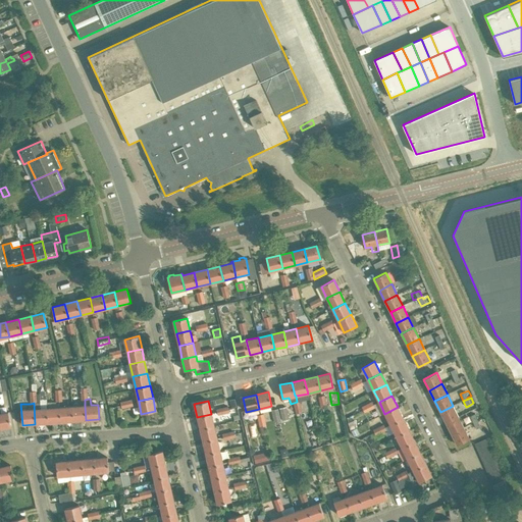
[(48,423),(47,408),(41,409),(41,403),(37,403),(34,403),(35,424),(48,423)]
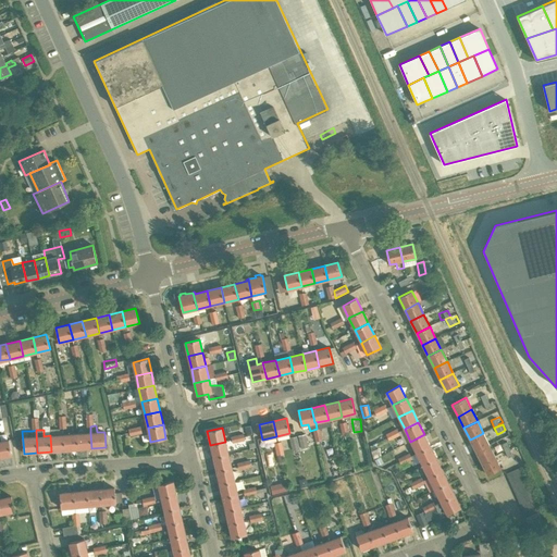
[(78,449),(77,433),(63,434),(64,450),(78,449)]
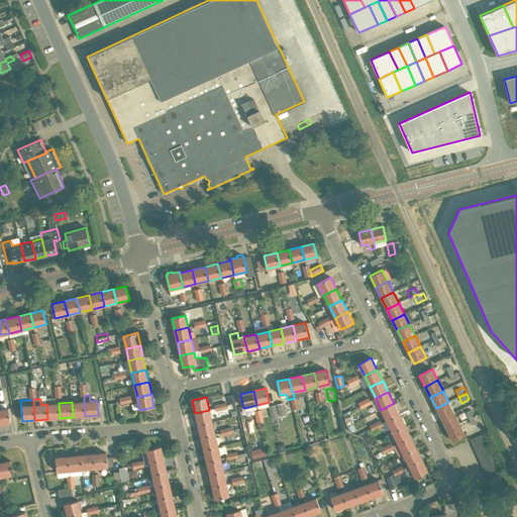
[(84,402),(72,402),(73,417),(85,416),(84,402)]
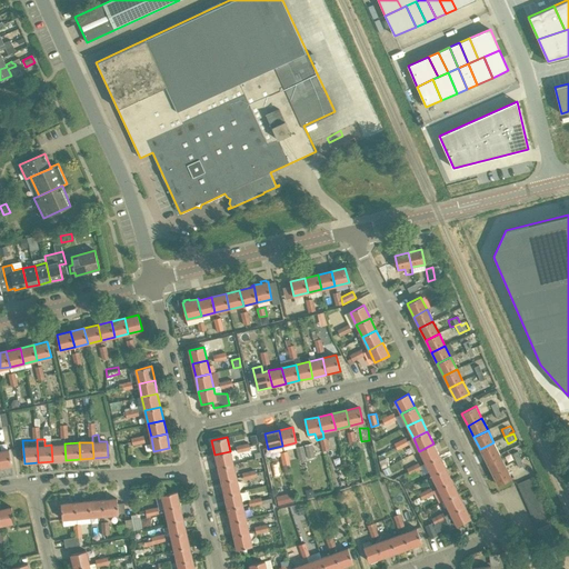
[(493,442),(480,449),(486,461),(499,455),(493,442)]
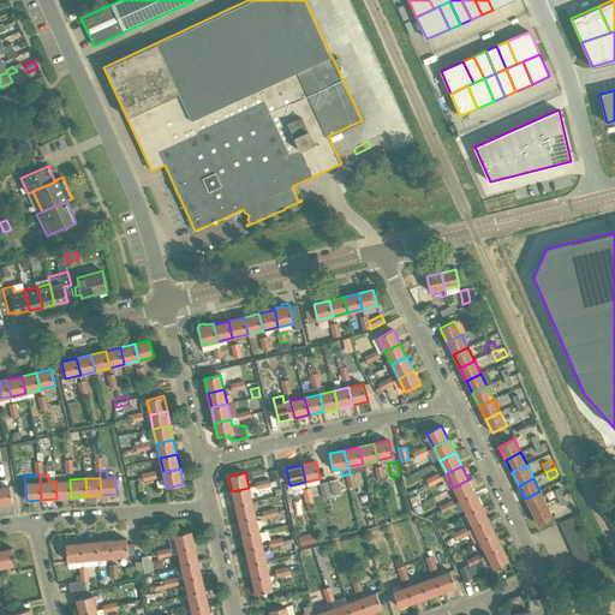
[(71,497),(70,479),(55,481),(57,499),(71,497)]
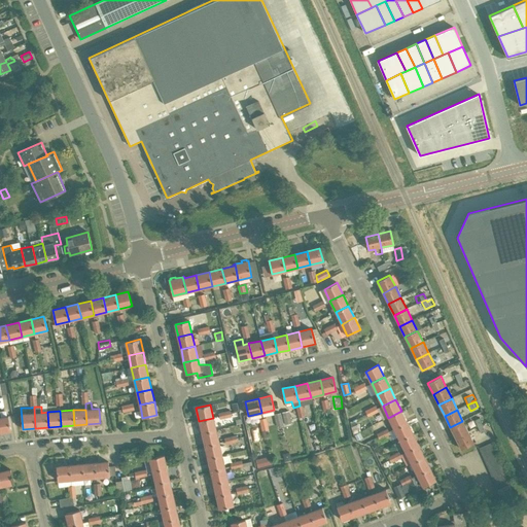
[(291,422),(289,411),(282,413),(285,424),(291,422)]
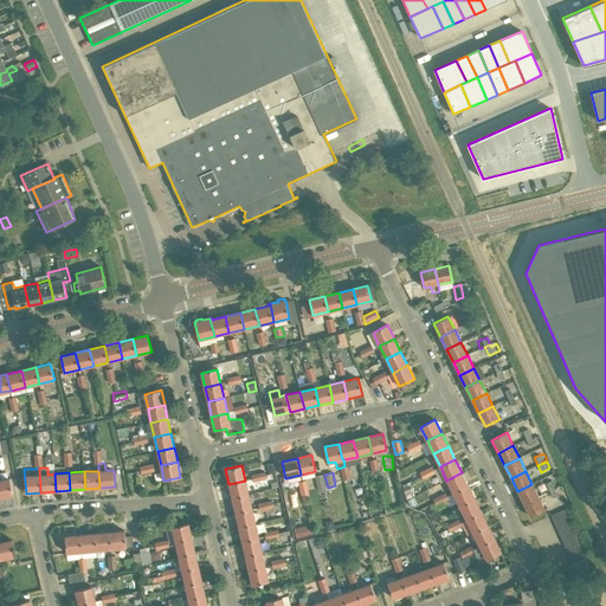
[(468,485),(462,472),(446,481),(453,494),(468,485)]
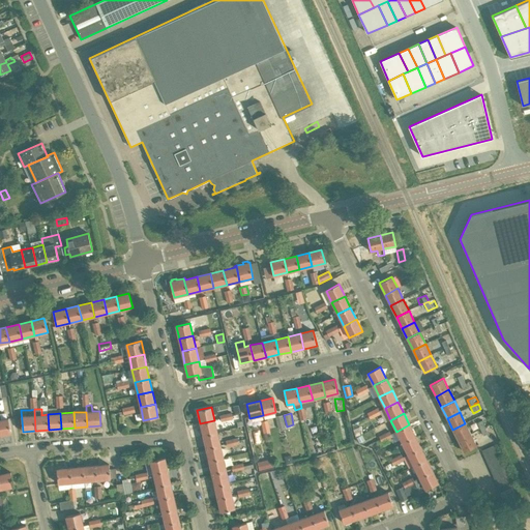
[(285,427),(283,415),(275,416),(278,428),(285,427)]
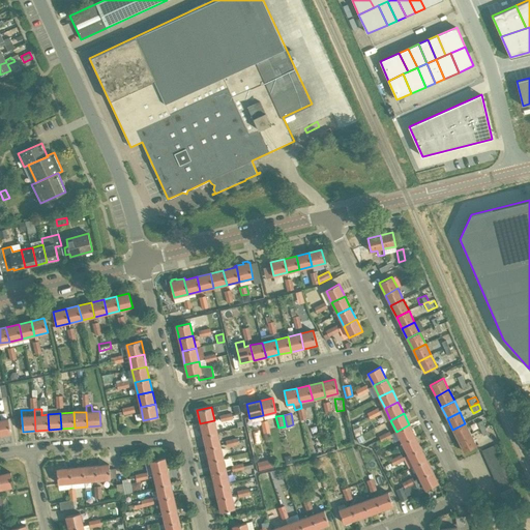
[(0,435),(11,434),(8,418),(0,419),(0,435)]
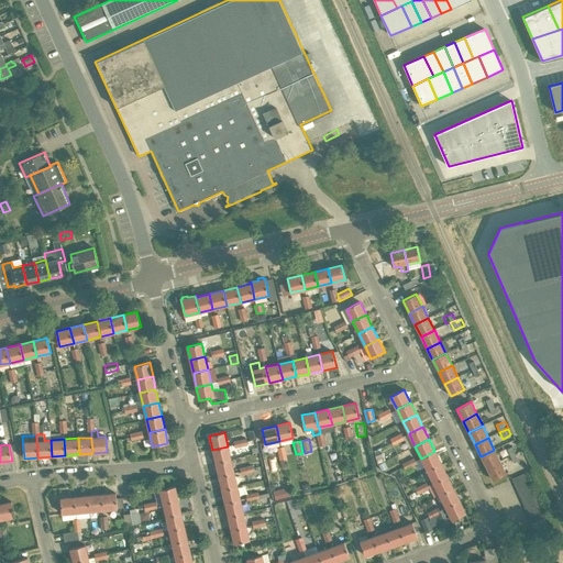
[(228,446),(212,450),(216,463),(231,460),(228,446)]
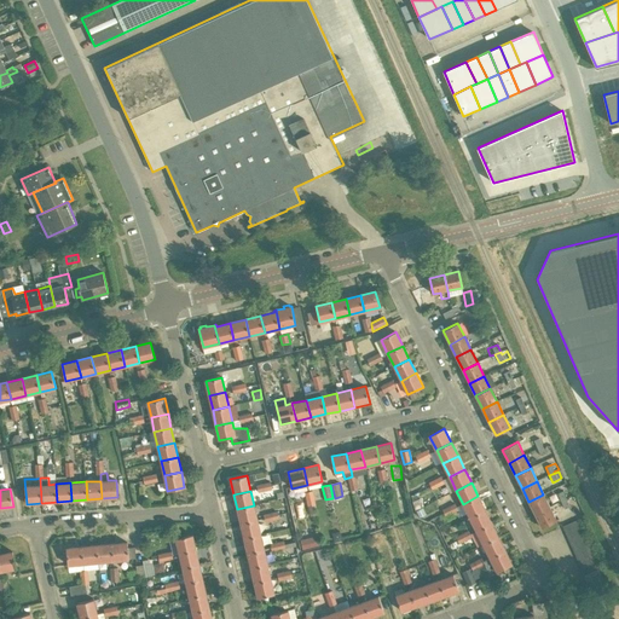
[(543,495),(528,502),(534,515),(550,507),(543,495)]
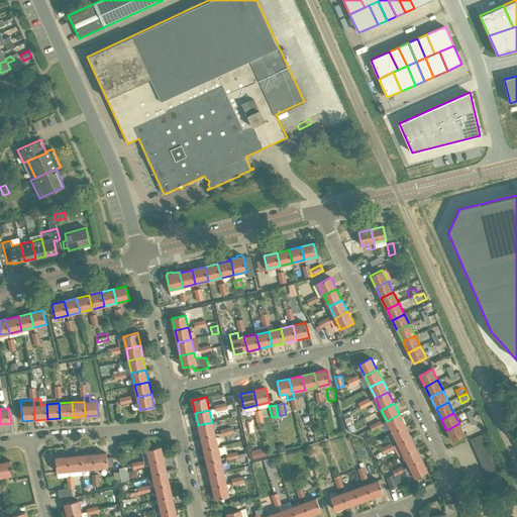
[(405,426),(399,414),(387,421),(393,432),(405,426)]
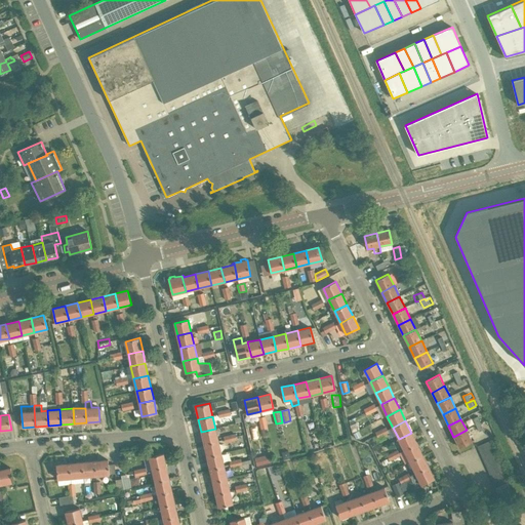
[(215,429),(201,432),(204,444),(217,441),(215,429)]
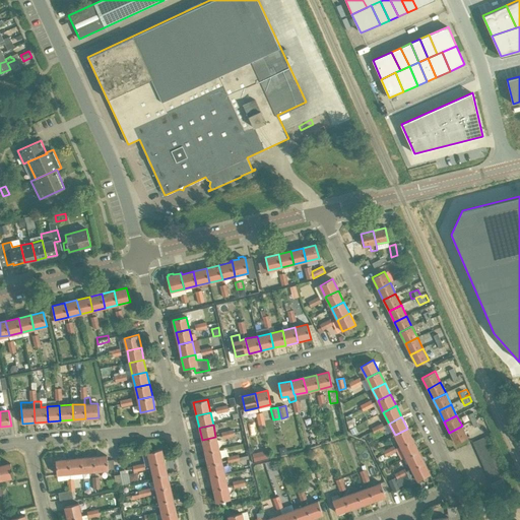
[(462,426),(449,433),(455,444),(467,437),(462,426)]
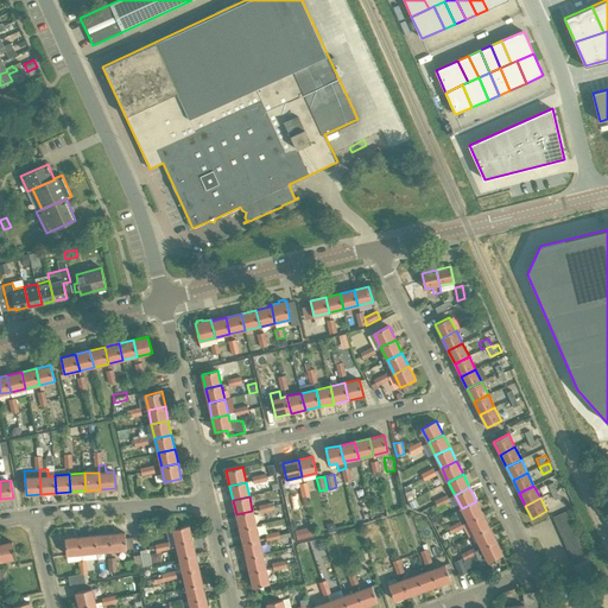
[(476,501),(462,508),(468,521),(483,514),(476,501)]
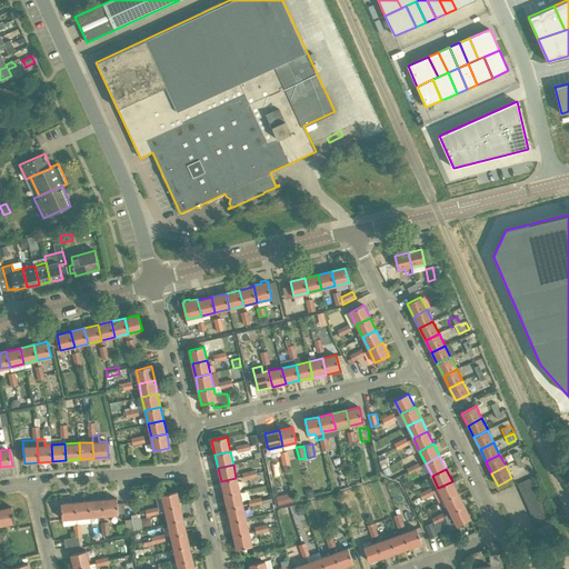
[(239,491),(236,478),(221,481),(225,495),(239,491)]
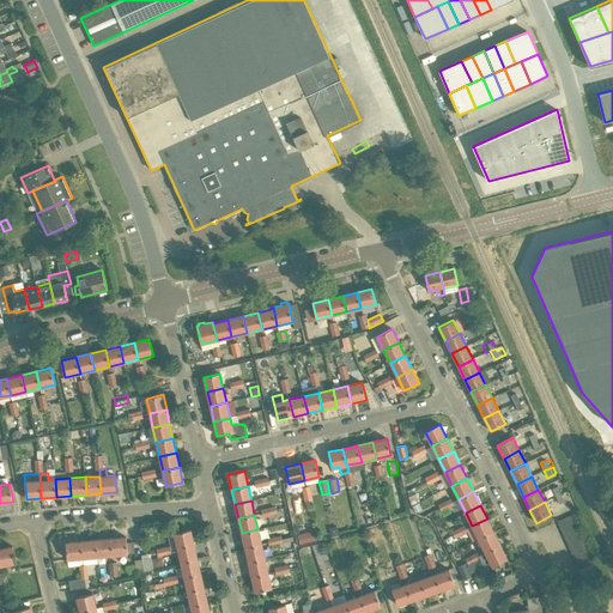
[(560,528),(574,522),(570,516),(557,521),(560,528)]
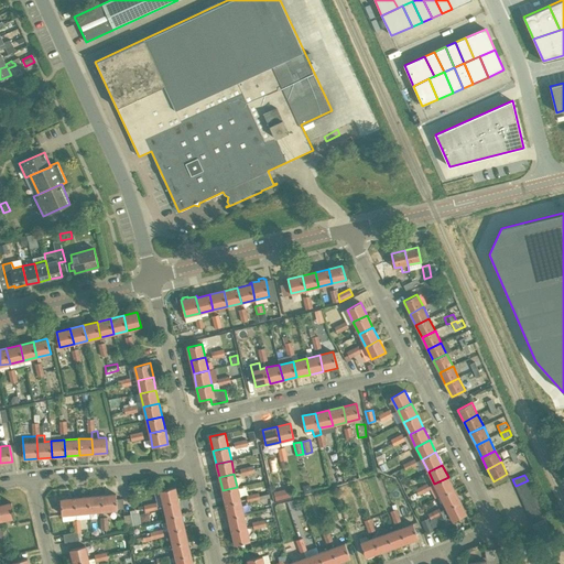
[(448,477),(434,484),(441,496),(454,489),(448,477)]
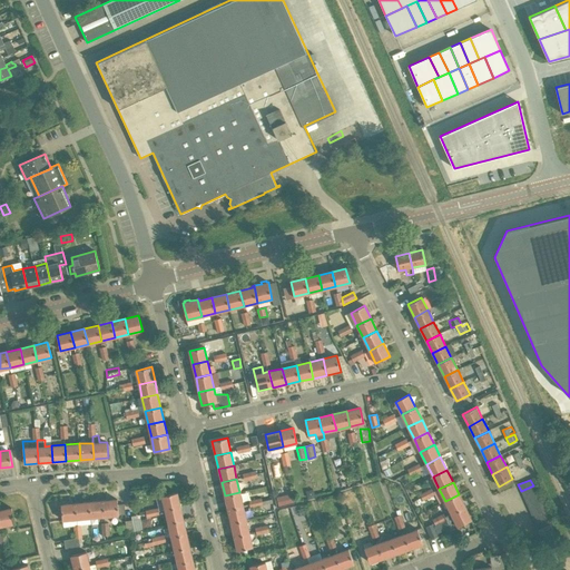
[(536,492),(533,485),(521,491),(523,498),(536,492)]
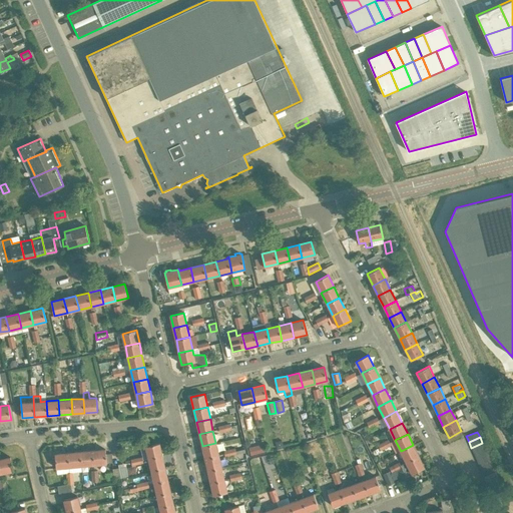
[(148,459),(162,456),(159,443),(145,446),(148,459)]
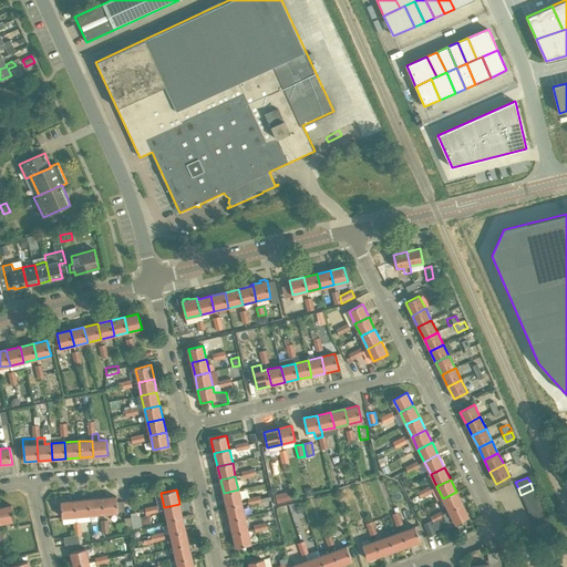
[(241,503),(238,490),(224,493),(226,506),(241,503)]
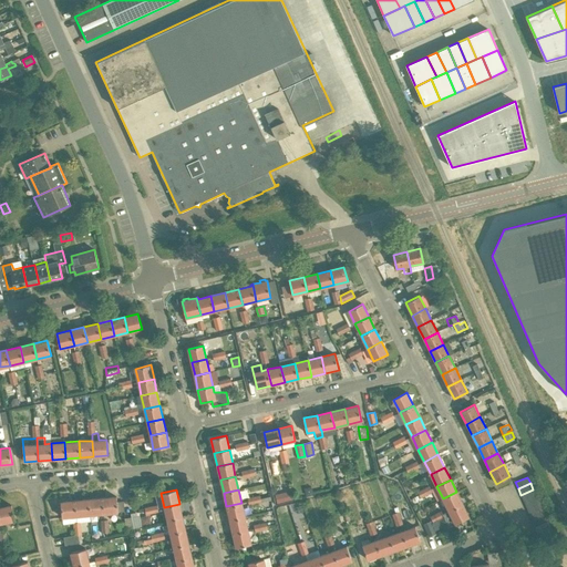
[(533,490),(521,495),(524,501),(536,495),(533,490)]
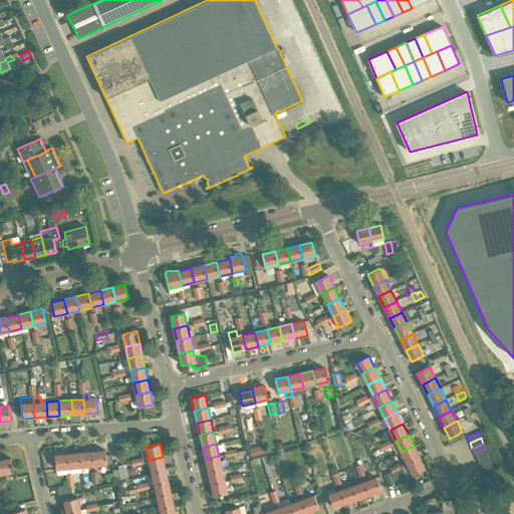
[(256,446),(258,454),(265,453),(263,445),(256,446)]
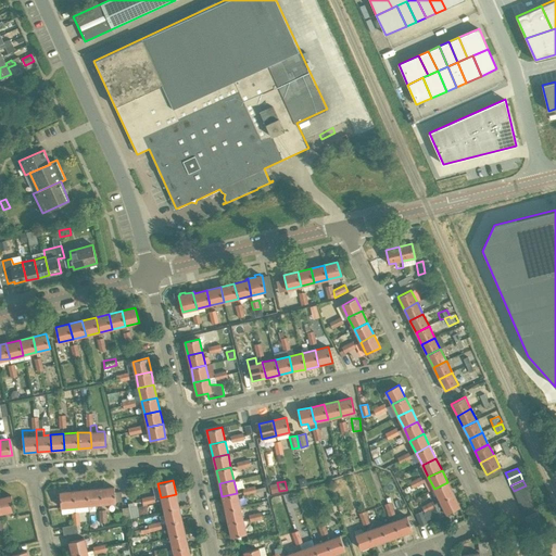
[(447,482),(434,489),(440,501),(454,494),(447,482)]
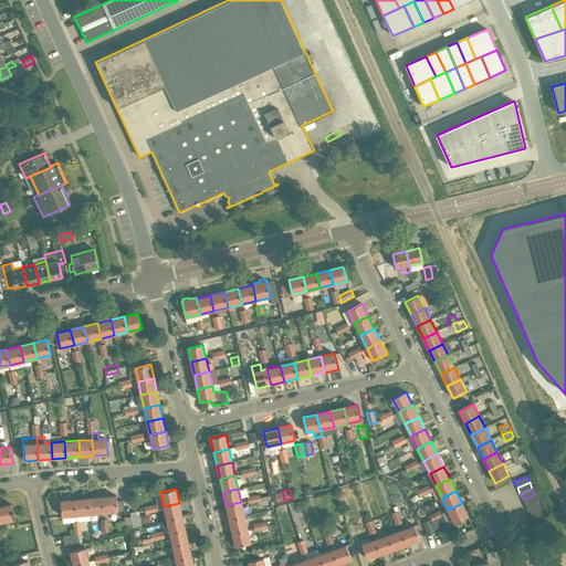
[(537,501),(535,494),(523,500),(525,506),(537,501)]
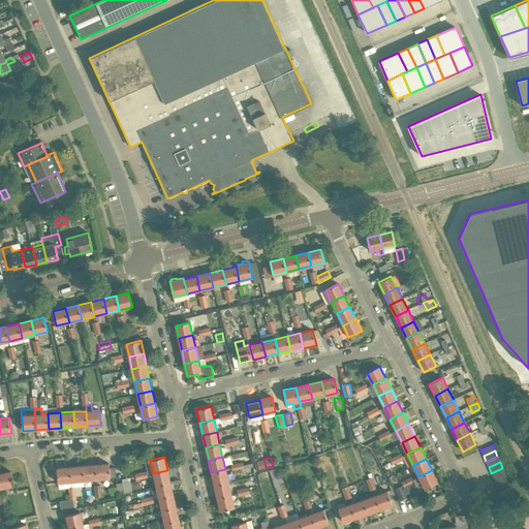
[(111,477),(110,468),(109,463),(95,464),(97,478),(111,477)]
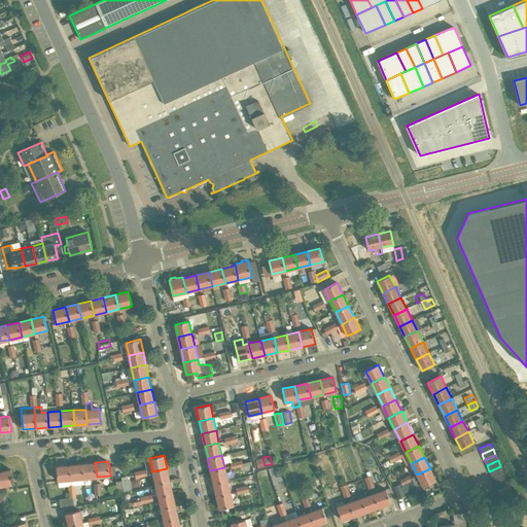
[(97,477),(95,462),(82,463),(83,479),(97,477)]
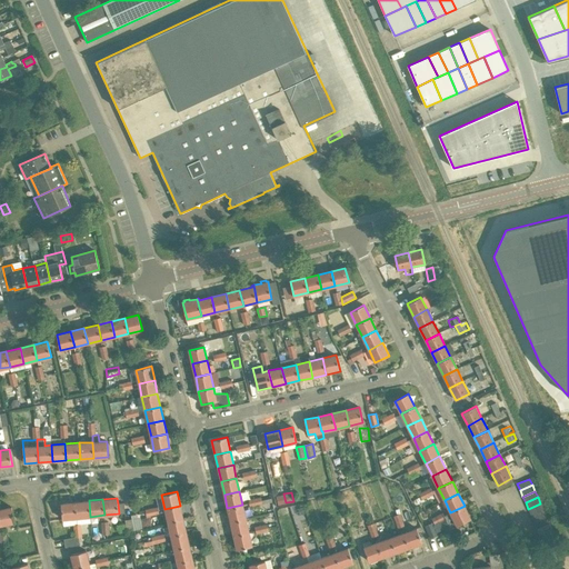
[(89,500),(75,501),(77,518),(90,517),(89,500)]
